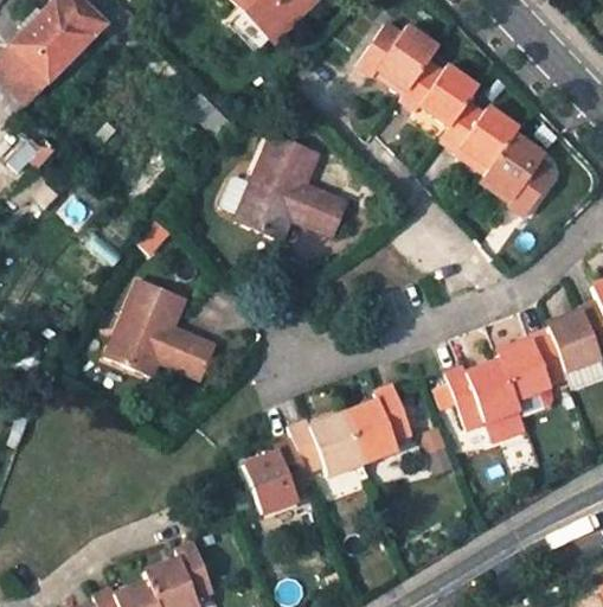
[(55,0),(56,1),(13,44),(0,57),(0,81),(25,107),(51,81),(106,25),(79,0),(55,0)]
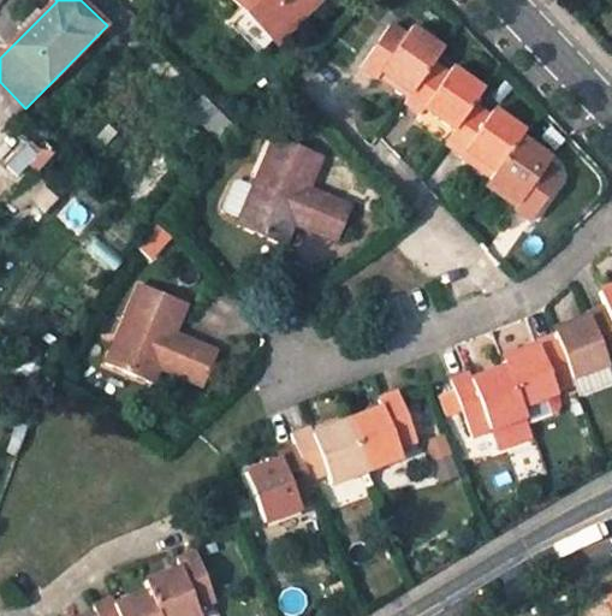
[(158,12),(168,0),(148,0),(147,1),(150,5),(158,12)]
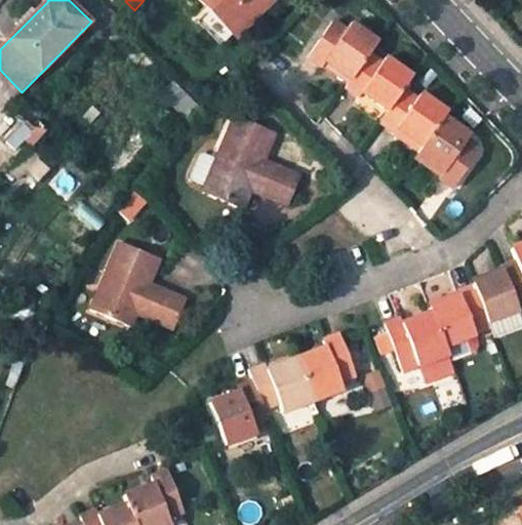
[(273,0),(200,0),(211,11),(235,35),(237,37),(274,1),(273,0)]
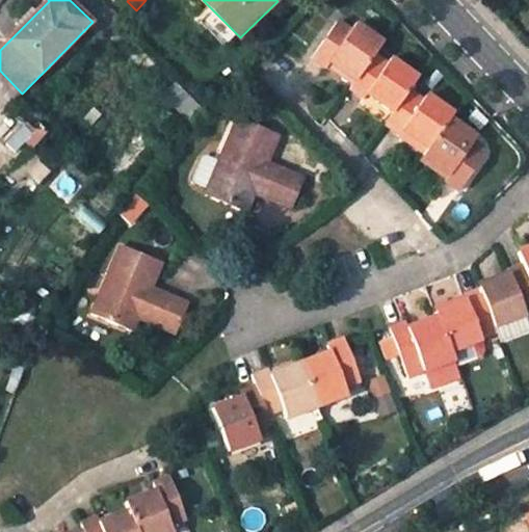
[(136,10),(130,4),(125,10),(130,17),(136,10)]
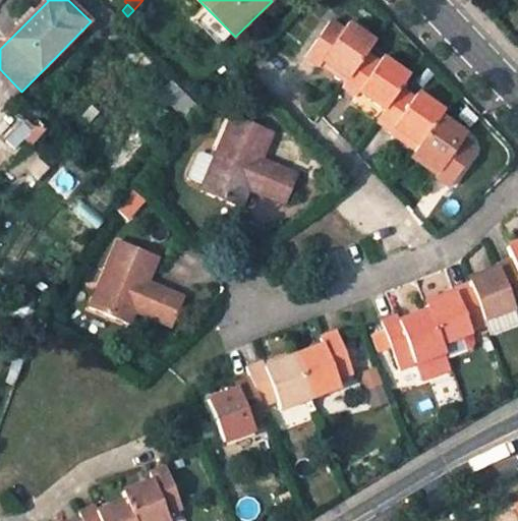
[(233,35),(210,11),(197,22),(222,46),(233,35)]
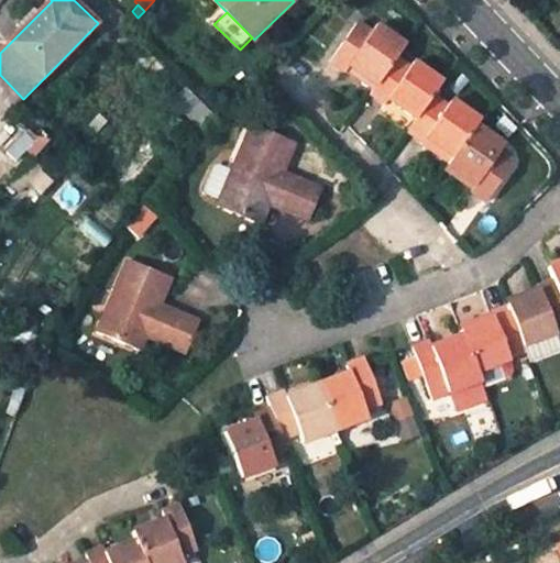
[(407,45),(381,25),(375,32),(361,22),(332,61),(349,73),(351,68),(377,86),(399,56),(407,45)]
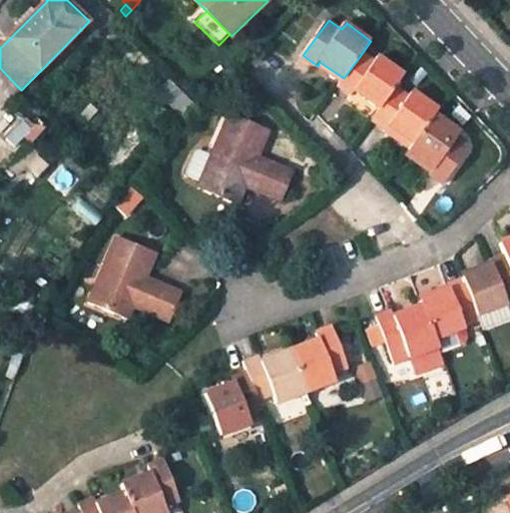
[(405,75),(381,57),(378,61),(364,51),(344,78),(339,85),(354,96),(358,90),(382,107),(398,85),(405,75)]
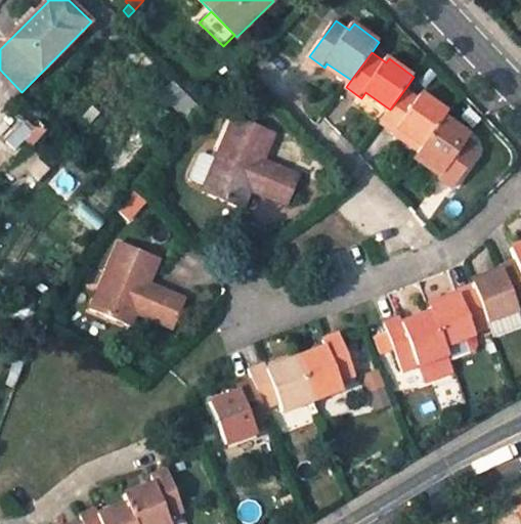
[(0,70),(0,98),(8,106),(22,92),(0,70)]
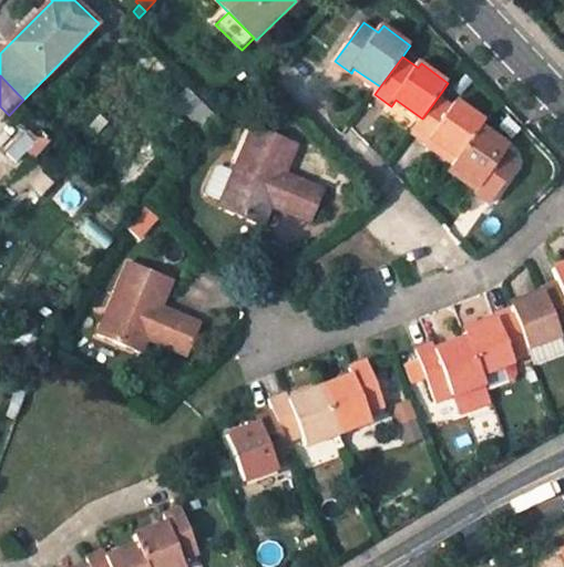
[(177,101),(212,134),(224,121),(212,109),(200,96),(191,88),(177,101)]
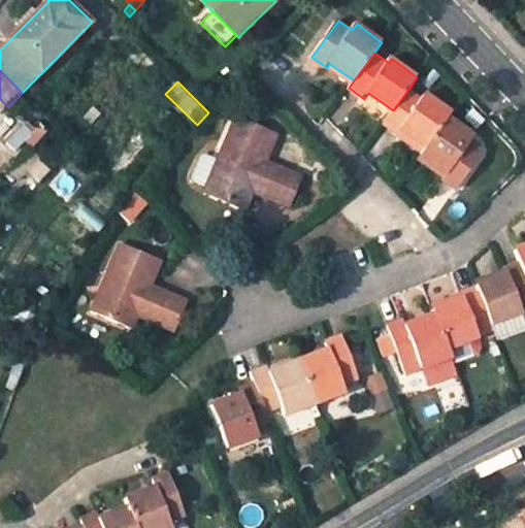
[(197,101),(203,95),(192,85),(186,90),(197,101)]
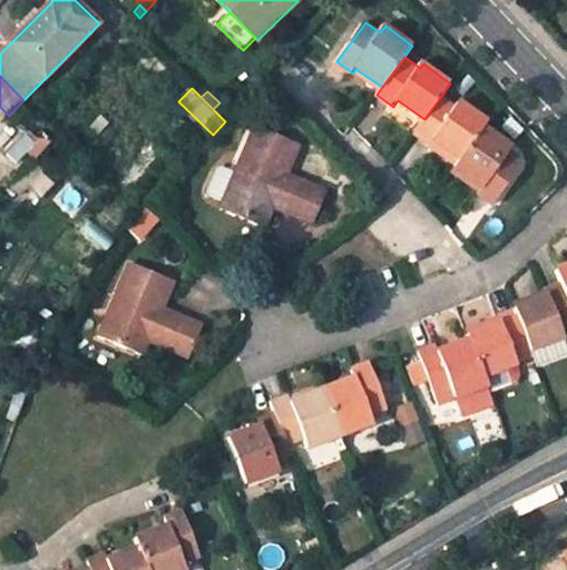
[(414,135),(431,146),(434,140),(462,159),(485,127),(488,121),(460,101),(457,105),(442,95),(424,119),(414,135)]
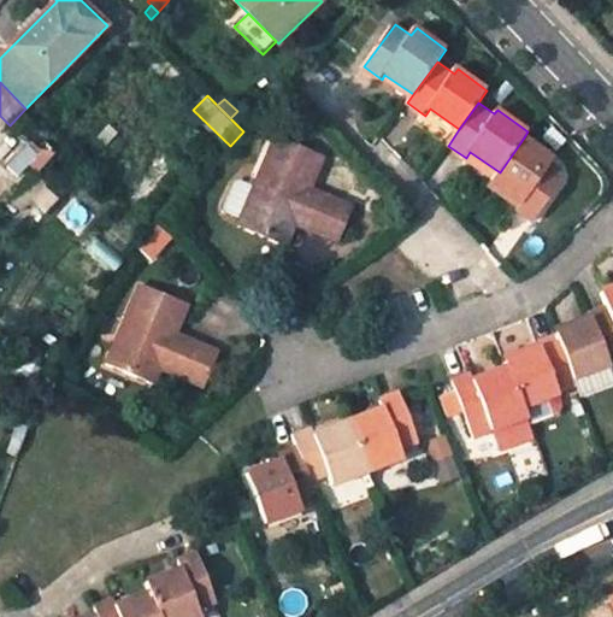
[(326,154),(280,136),(241,224),(288,244),(302,212),(316,217),(312,224),(342,238),(357,206),(312,188),(326,154)]
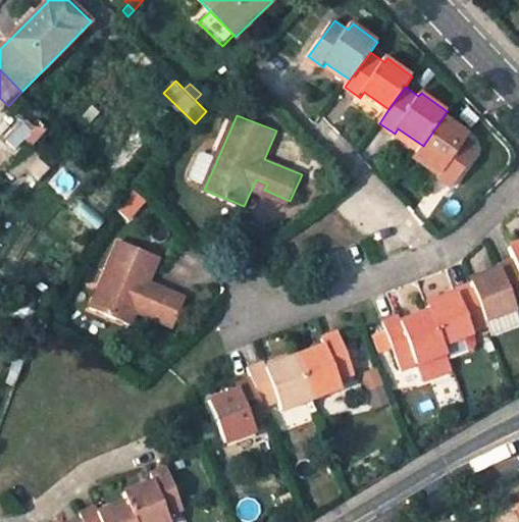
[(437,176),(454,188),(478,152),(466,144),(471,136),(444,116),(423,146),(417,154),(442,170),(437,176)]
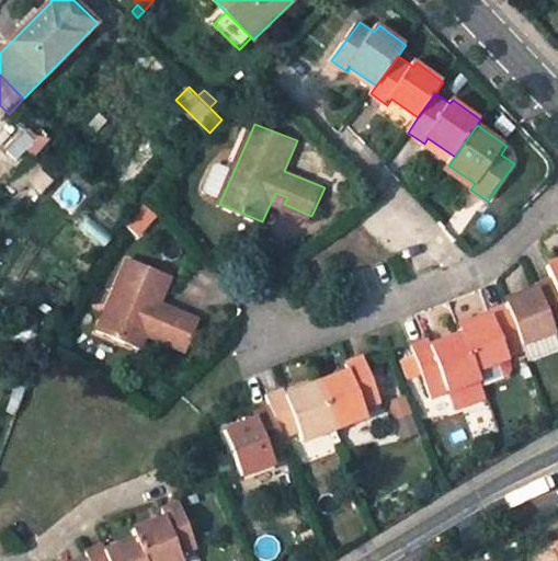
[(173,274),(131,258),(102,330),(143,347),(148,332),(189,348),(202,318),(175,307),(172,313),(159,308),(173,274)]
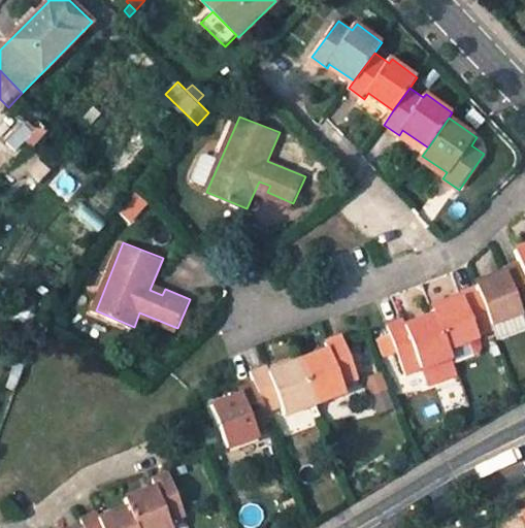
[(524,268),(522,262),(504,268),(506,273),(479,284),(493,323),(494,323),(501,338),(524,328),(524,314),(522,307),(524,306),(524,268)]
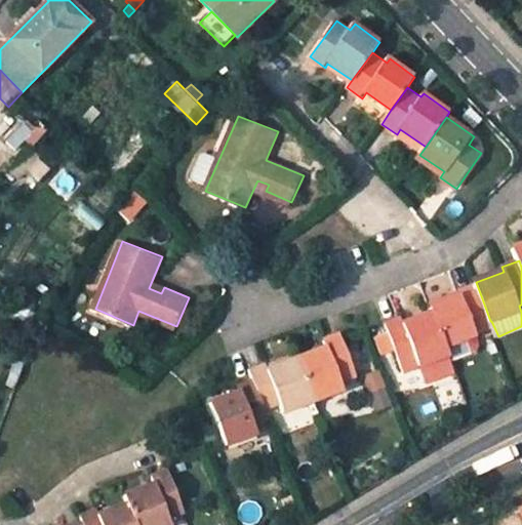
[(490,321),(476,282),(459,289),(463,295),(433,308),(435,312),(450,351),(453,358),(477,349),(480,341),(476,332),(486,328),(484,323),(490,321)]
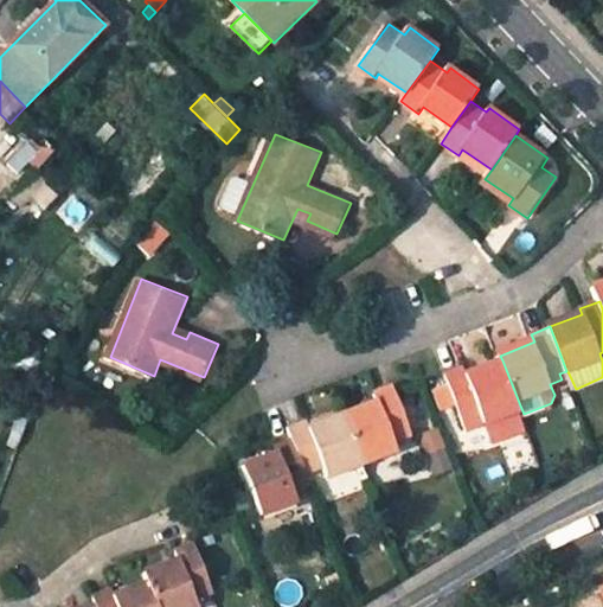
[(520,406),(502,360),(468,374),(464,366),(446,374),(449,382),(434,388),(441,408),(457,401),(467,427),(487,419),(520,406)]
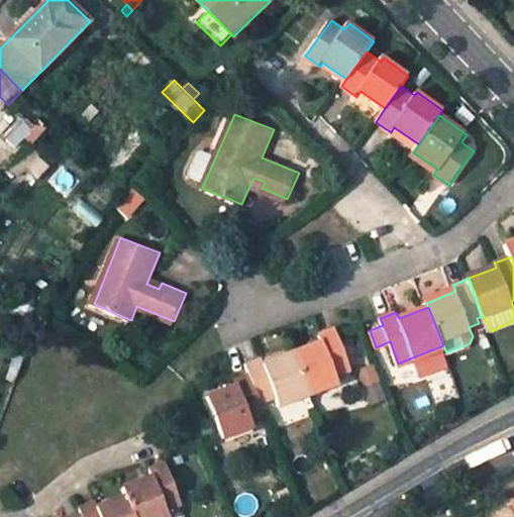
[(311,394),(339,383),(337,376),(352,369),(336,328),(321,334),(324,340),(295,351),(311,394)]
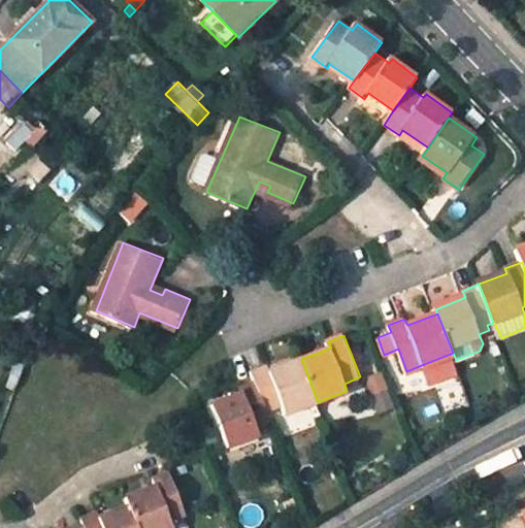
[(430,380),(459,368),(456,360),(453,353),(424,364),(430,380)]
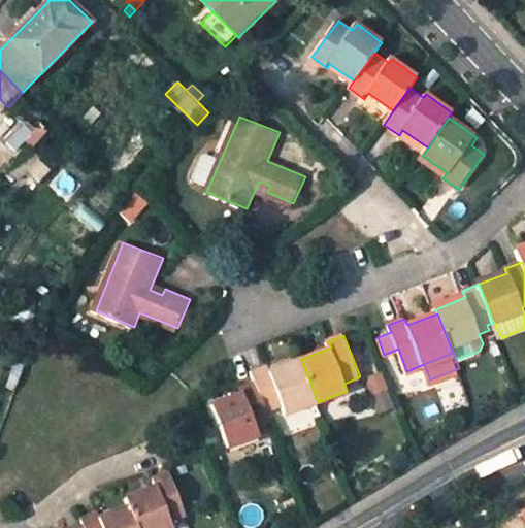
[(269,413),(285,405),(289,414),(318,402),(301,359),(272,370),(270,364),(254,371),(257,381),(269,413)]
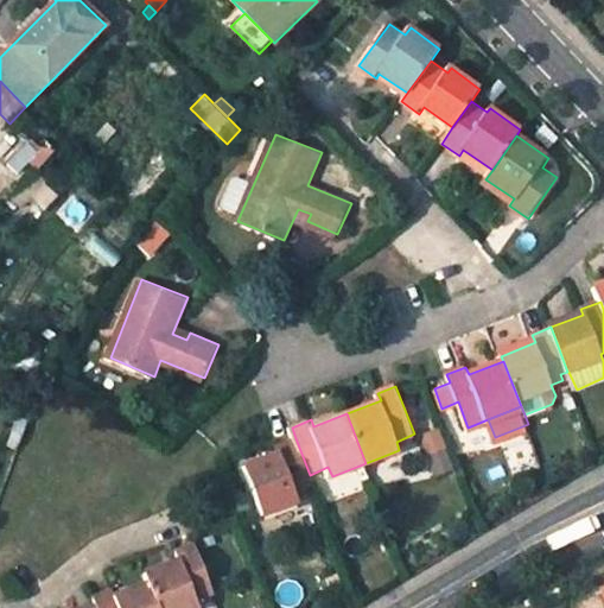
[(279,453),(246,466),(264,514),(300,499),(297,491),(313,483),(310,475),(296,438),(277,445),(279,453)]
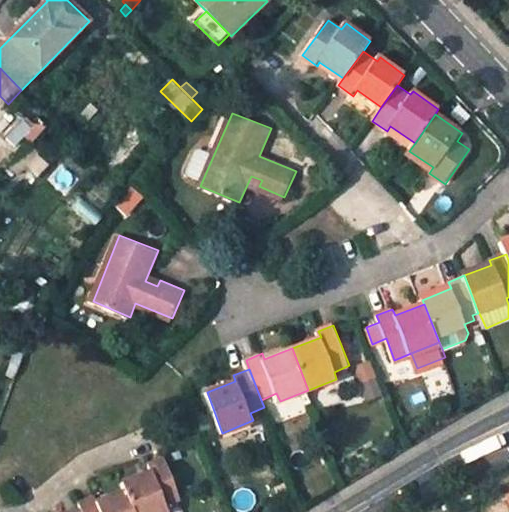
[(136,511),(166,511),(167,511),(165,504),(180,497),(165,458),(152,464),(154,470),(125,482),(127,489),(136,511)]
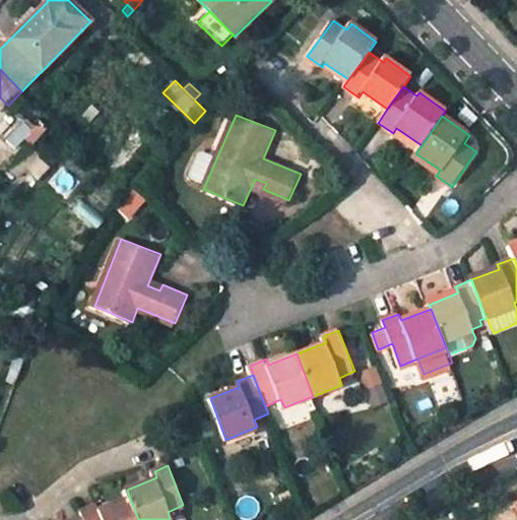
[(87,519),(138,519),(129,497),(102,508),(100,502),(83,508),(84,513),(87,519)]
